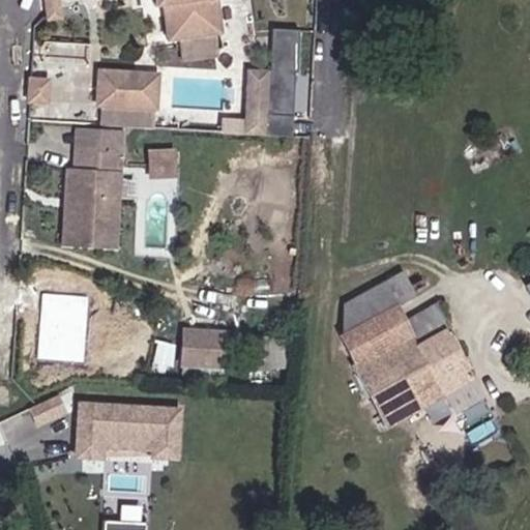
[(62,0),(47,0),(51,21),(64,19),(62,0)]
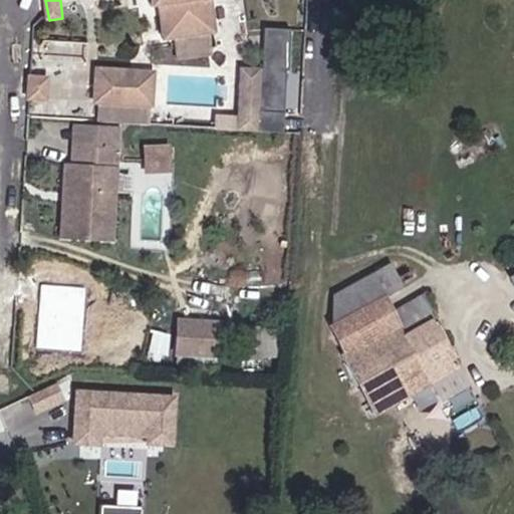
[(152,0),(153,4),(161,3),(165,36),(217,29),(213,0),(152,0)]
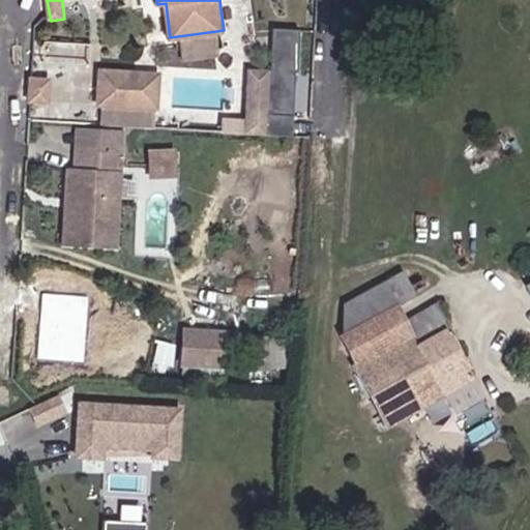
[(160,70),(100,68),(97,107),(159,111),(160,70)]
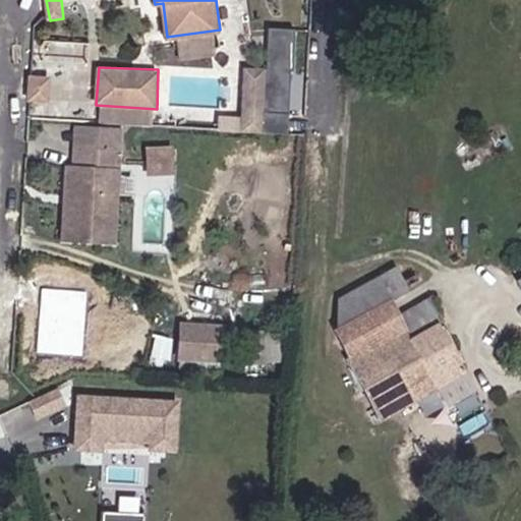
[(266,70),(246,68),(245,124),(264,126),(266,70)]
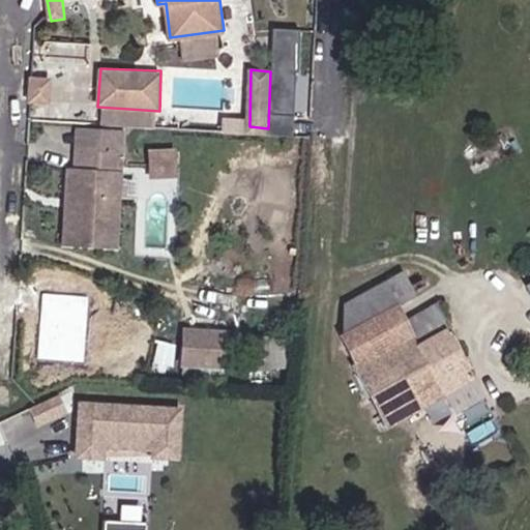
[(53,79),(30,78),(28,104),(50,106),(53,79)]
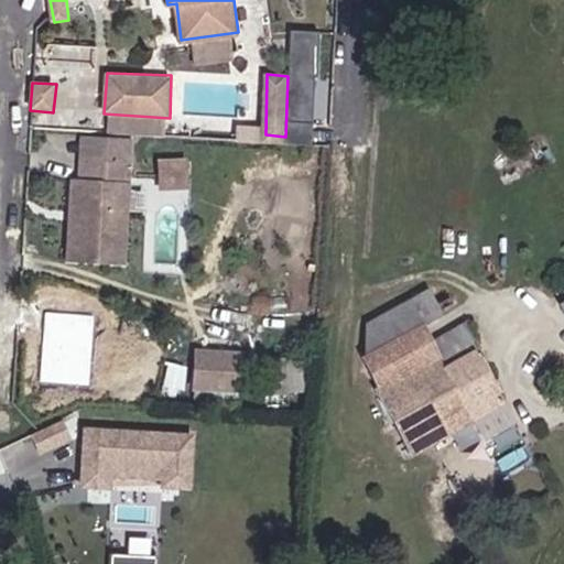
[(134,138),(84,132),(82,179),(71,177),(67,262),(126,266),(134,138)]
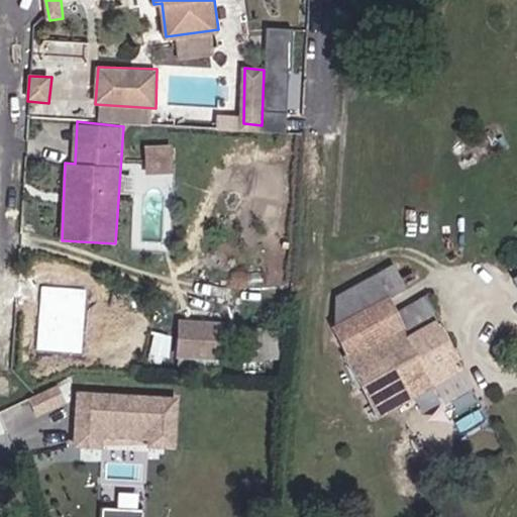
[(173,144),(143,146),(146,173),(176,170),(173,144)]
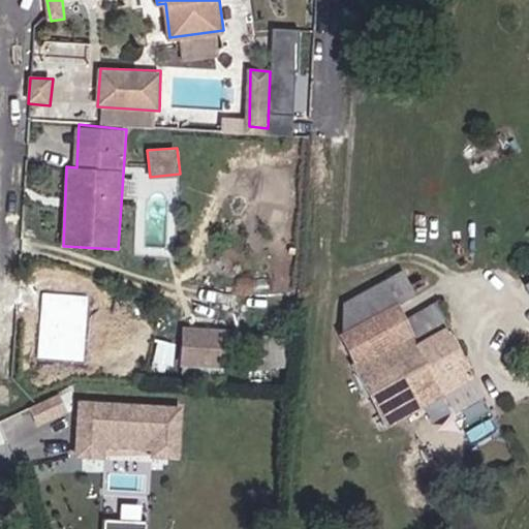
[(405,272),(346,302),(343,334),(390,427),(480,378),(439,303),(407,319),(400,305),(417,294),(405,272)]
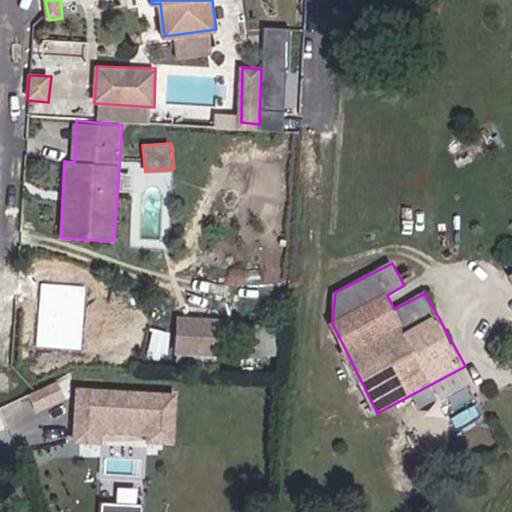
[(85,287),(41,284),(37,346),(81,349),(85,287)]
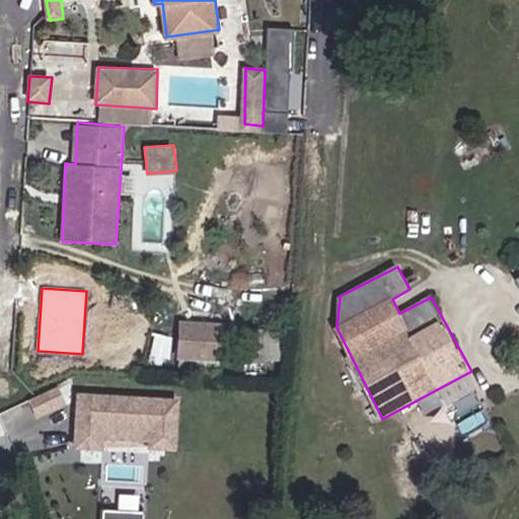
[(224,323),(179,319),(178,353),(224,356),(224,323)]
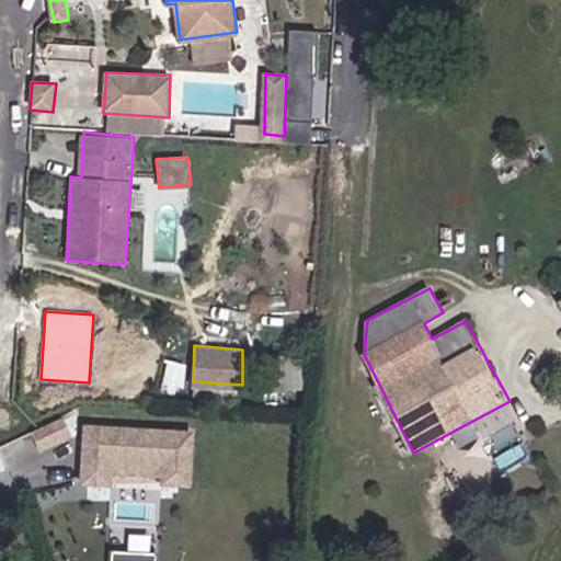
[(308,355),(279,356),(282,390),(311,390),(308,355)]
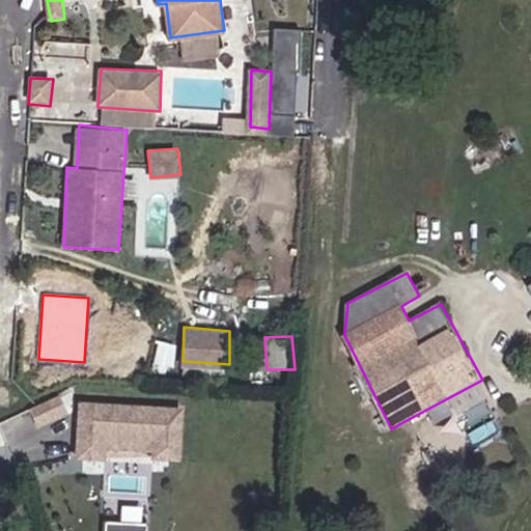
[(30,408),(40,427),(72,412),(61,392),(30,408)]
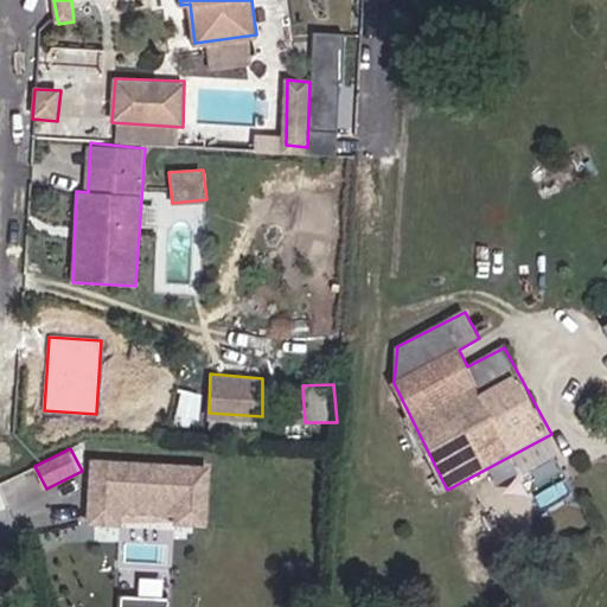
[(209,465),(90,459),(88,519),(205,525),(209,465)]
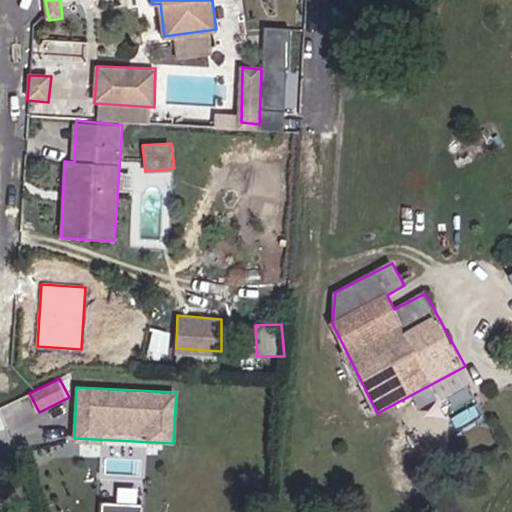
[(141,511),(142,502),(100,499),(99,511),(141,511)]
